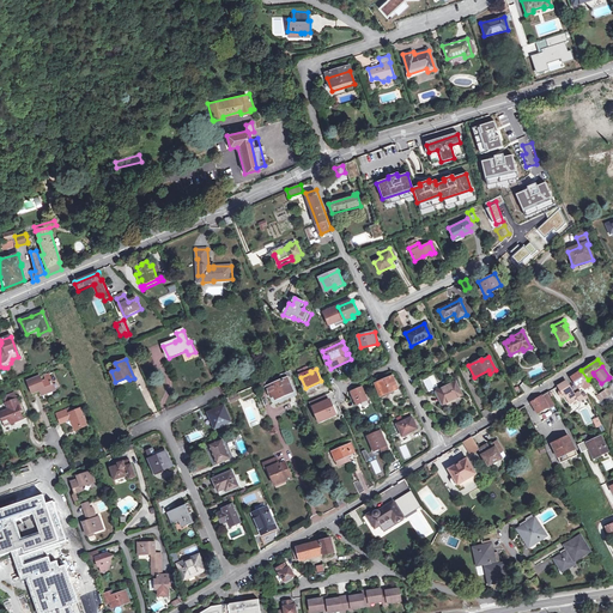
[(275,400),(293,392),(286,377),(293,375),(291,370),(265,382),(271,395),(273,394),(275,400)]
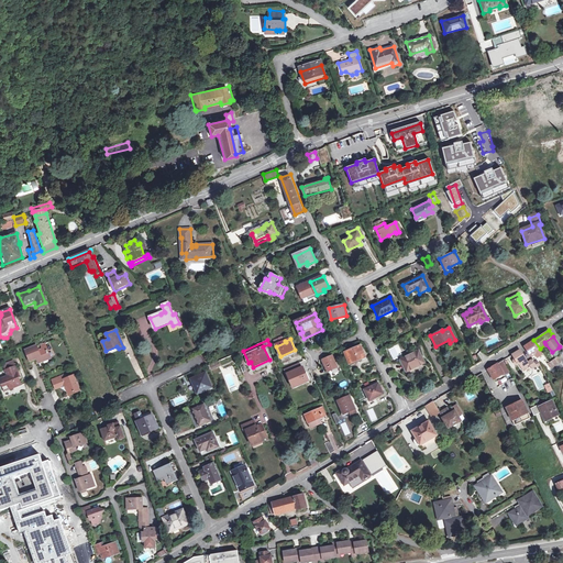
[(533,340),(525,346),(531,356),(534,354),(538,359),(543,354),(540,349),(533,340)]
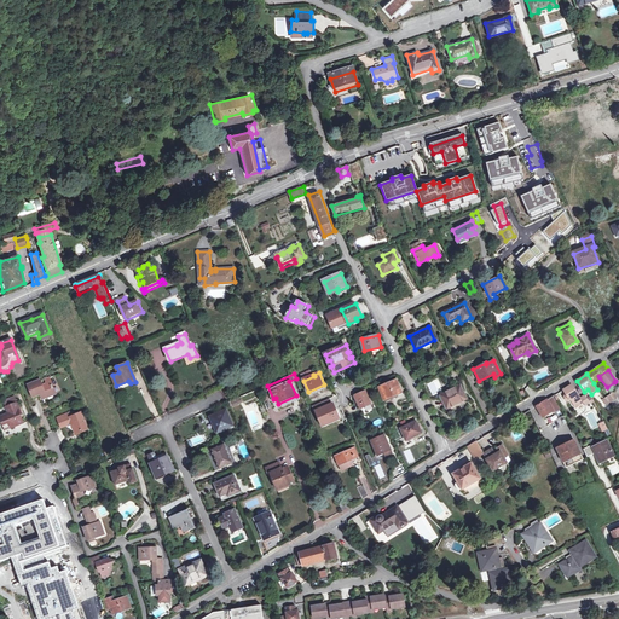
[(41,394),(41,395),(40,397),(41,400),(48,398),(47,397),(53,394),(51,389),(55,388),(53,386),(52,386),(51,382),(42,386),(41,381),(28,386),(33,398),(41,394)]
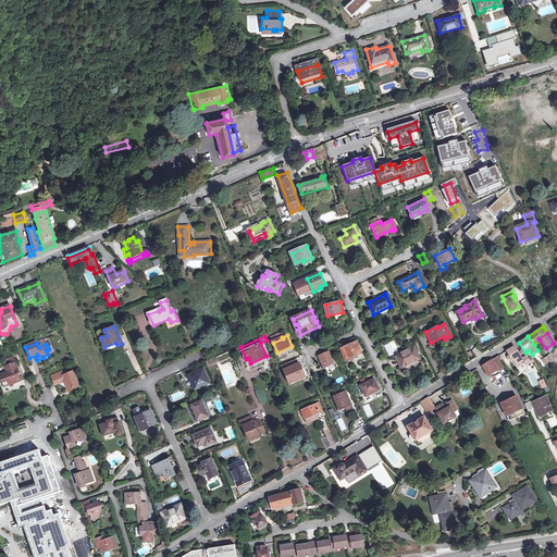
[(353,355),(354,357),(361,353),(357,343),(342,349),(346,358),(353,355)]
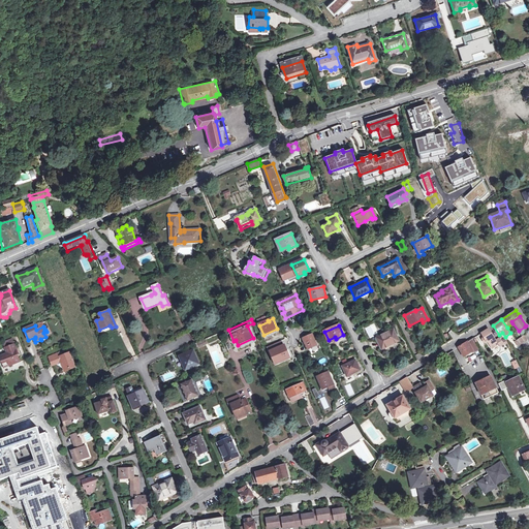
[(489,329),(481,333),(485,337),(483,338),(483,339),(484,342),(486,343),(488,342),(491,349),(498,345),(500,346),(503,344),(504,346),(508,344),(506,341),(505,341),(503,342),(502,340),(500,338),(496,340),(489,329)]
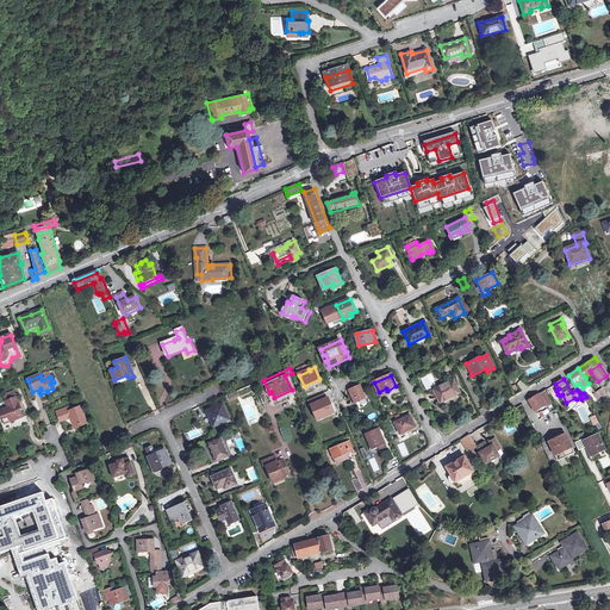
[(435,390),(440,402),(450,397),(450,398),(459,394),(453,381),(446,385),(446,384),(435,390)]
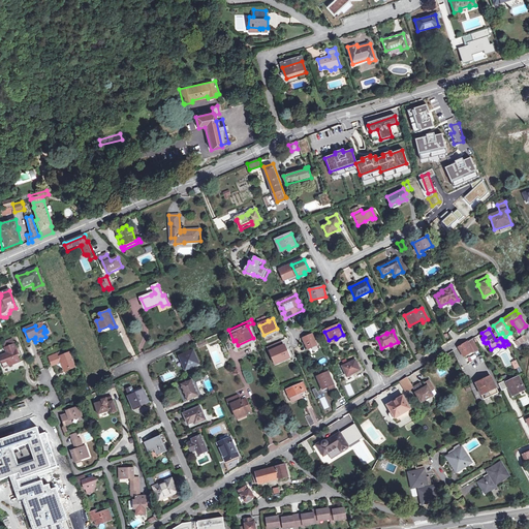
[(317,345),(312,334),(304,338),(308,349),(317,345)]
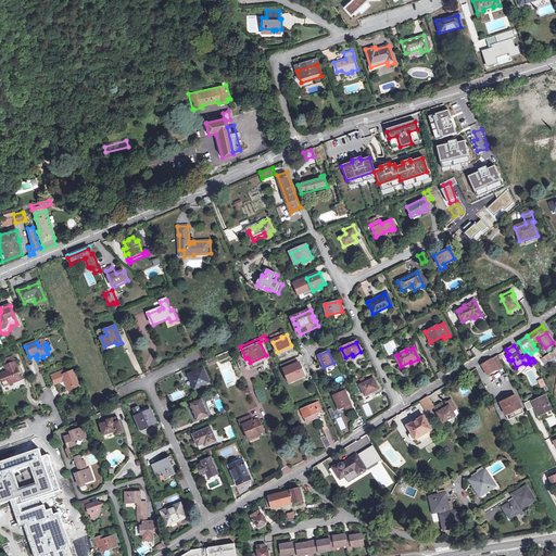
[(551,353),(550,354),(542,358),(545,364),(555,357),(551,353)]
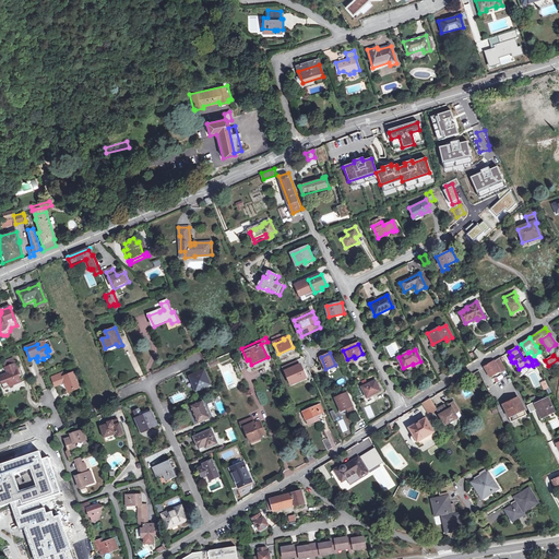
[(495,360),(484,367),(490,377),(500,371),(495,360)]
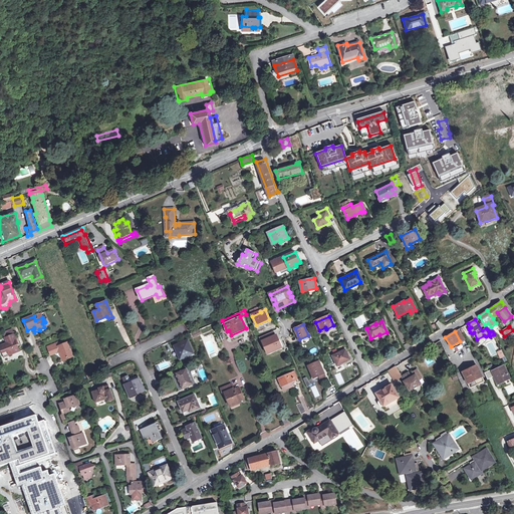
[(0,346),(4,357),(20,351),(16,341),(17,340),(14,334),(5,338),(7,343),(0,346)]
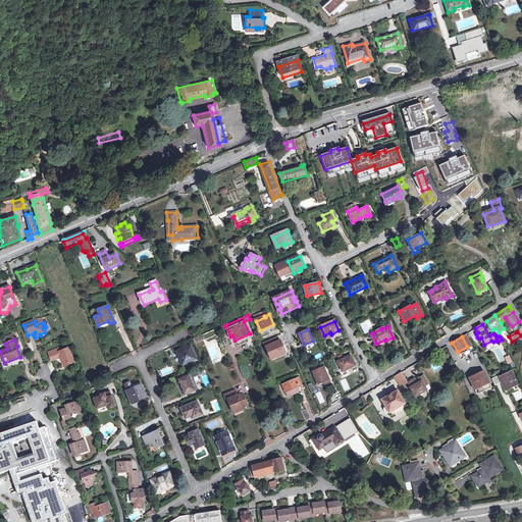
[(272,352),(275,359),(286,353),(281,341),(267,347),(270,353),(272,352)]
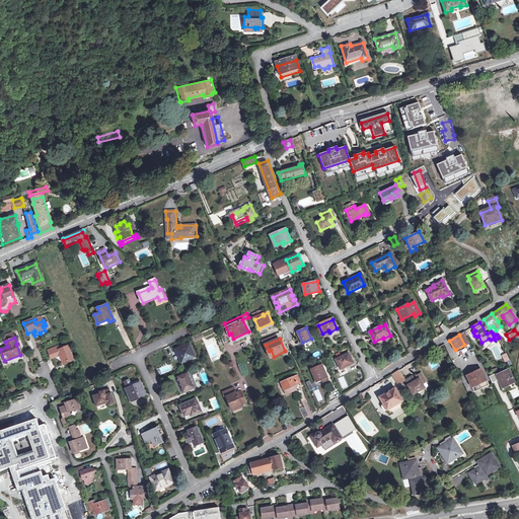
[(180,355),(183,361),(195,356),(189,343),(177,348),(180,355)]
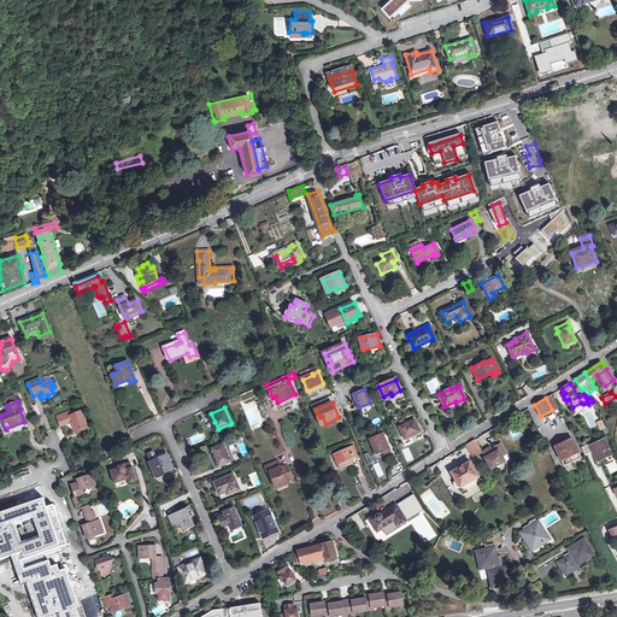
[(70,422),(75,433),(87,428),(80,411),(72,413),(71,411),(57,416),(60,425),(70,422)]
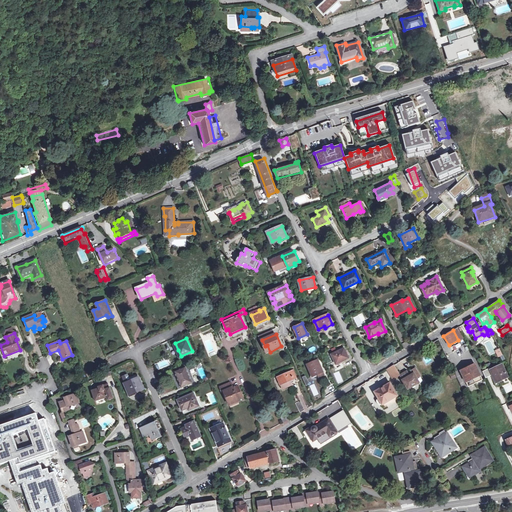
[(350,359),(345,349),(332,355),(336,365),(350,359)]
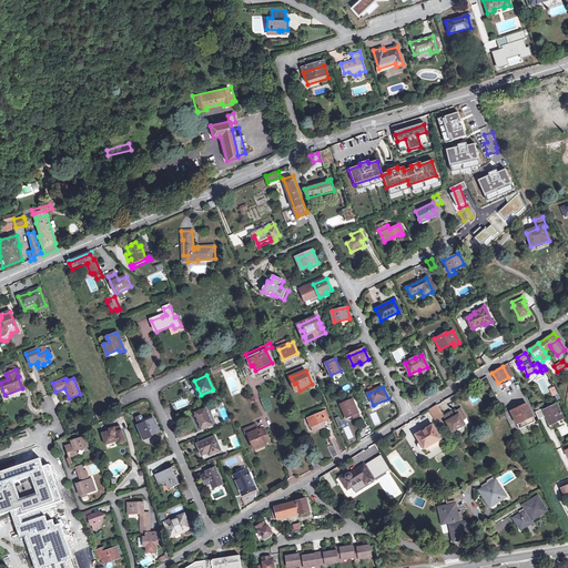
[(361,415),(354,399),(341,405),(347,418),(353,416),(354,417),(361,415)]
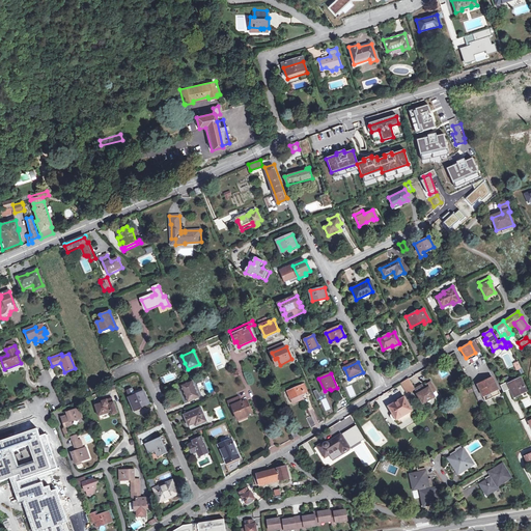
[(493,378),(477,385),(485,401),(501,394),(493,378)]
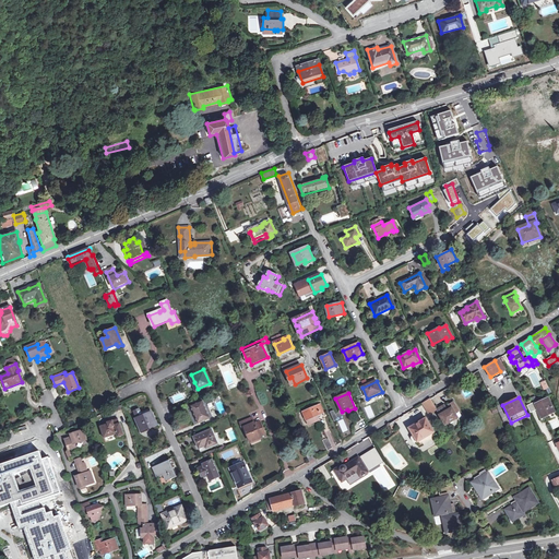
[(535,402),(527,406),(531,413),(536,411),(538,409),(542,417),(555,412),(548,399),(536,404),(535,402)]
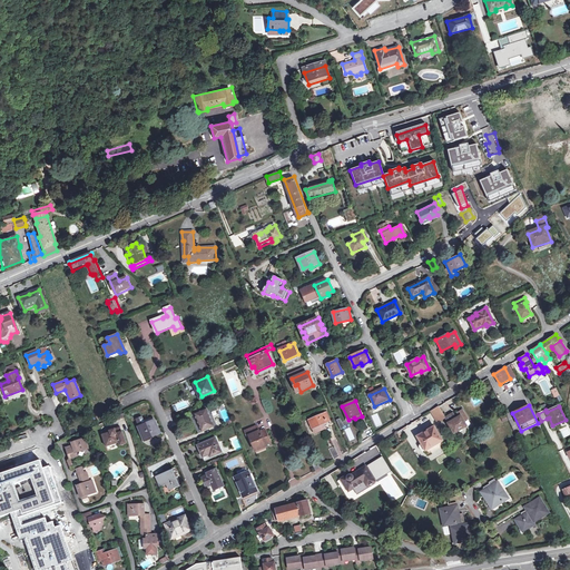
[(439,408),(431,412),(436,422),(444,418),(445,418),(439,408)]
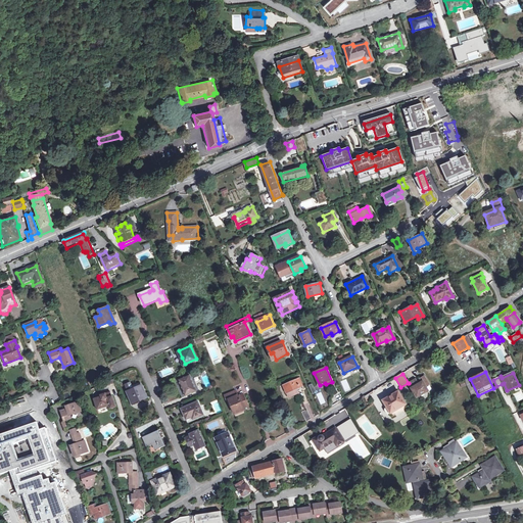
[(195,388),(190,375),(179,380),(185,393),(195,388)]
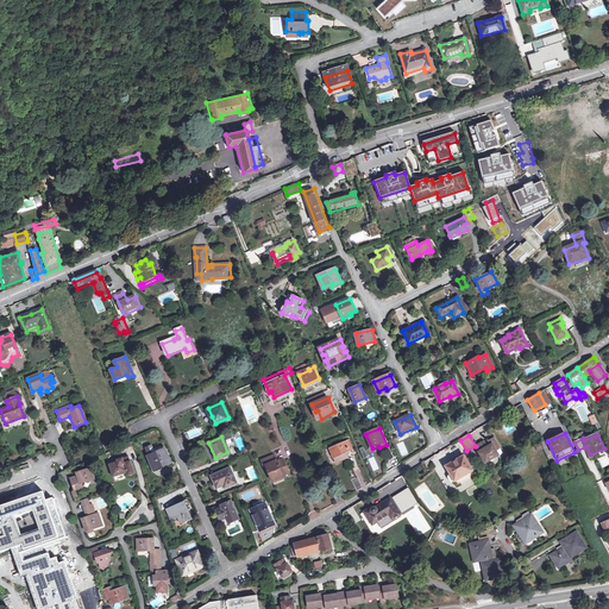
[(488,446),(478,452),(485,463),(490,460),(493,462),(495,460),(494,458),(498,456),(496,451),(501,447),(495,438),(488,443),(488,444),(487,445),(488,446)]
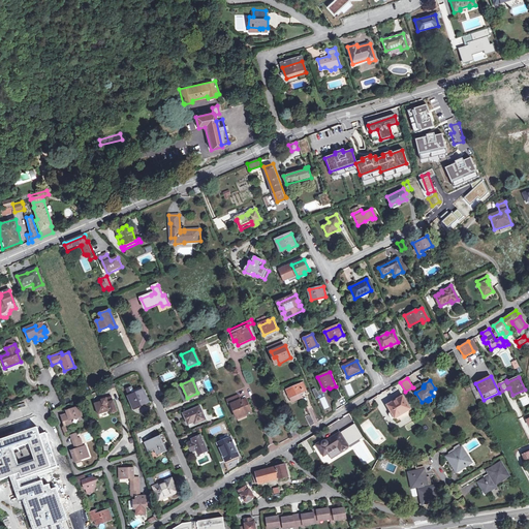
[(303,399),(301,394),(307,391),(303,383),(287,390),(292,402),(303,399)]
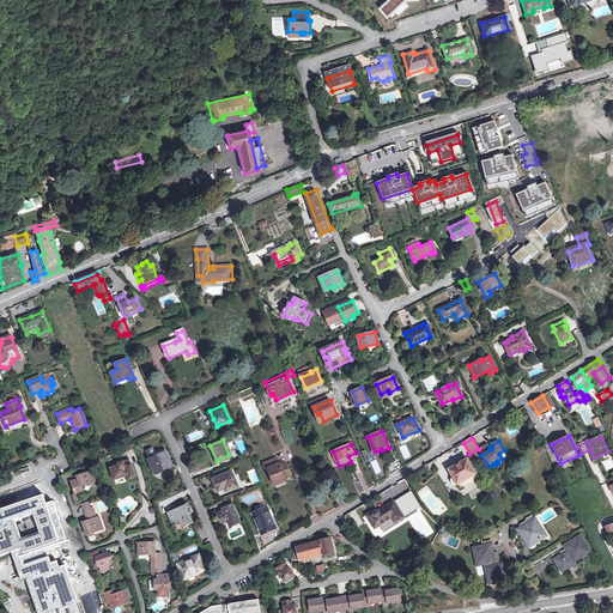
[(479,449),(478,449),(481,455),(491,449),(490,448),(487,444),(479,449)]
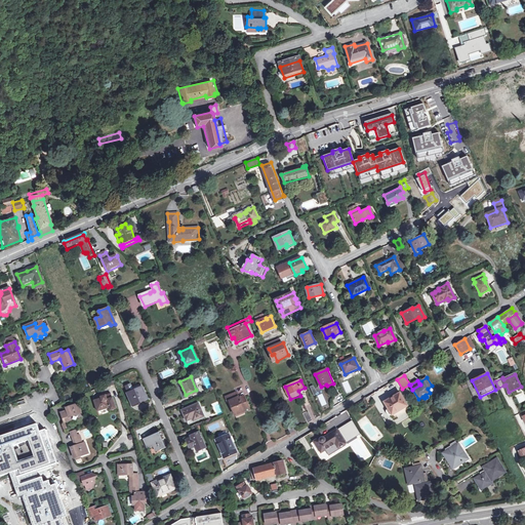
[(128,393),(133,404),(146,399),(139,384),(136,386),(137,389),(128,393)]
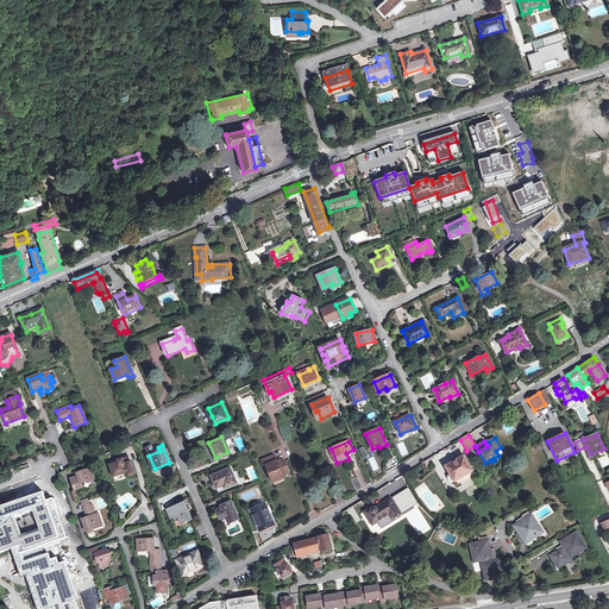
[(606,453),(604,449),(590,454),(586,446),(584,447),(590,459),(591,458),(591,457),(598,453),(600,456),(606,453)]
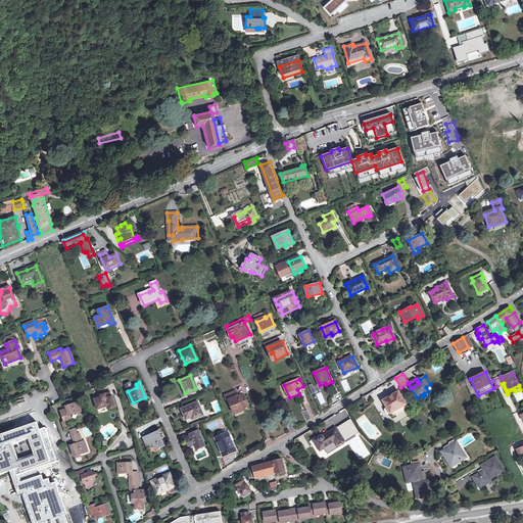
[(406,405),(397,390),(392,393),(393,395),(383,400),(387,408),(385,409),(384,411),(386,414),(388,414),(390,413),(390,414),(406,405)]
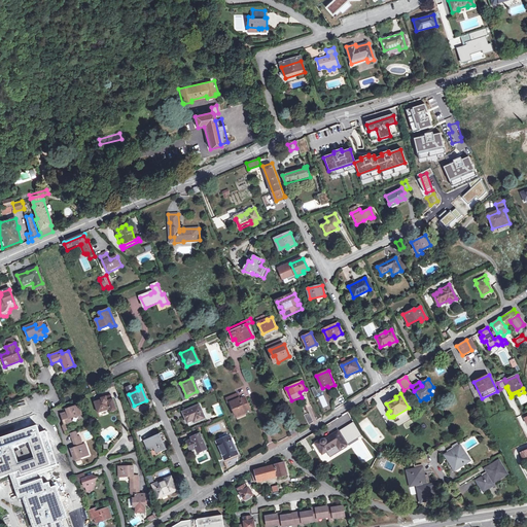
[(231,403),(237,417),(247,413),(246,411),(250,410),(246,398),(241,400),(238,394),(226,399),(229,405),(231,403)]
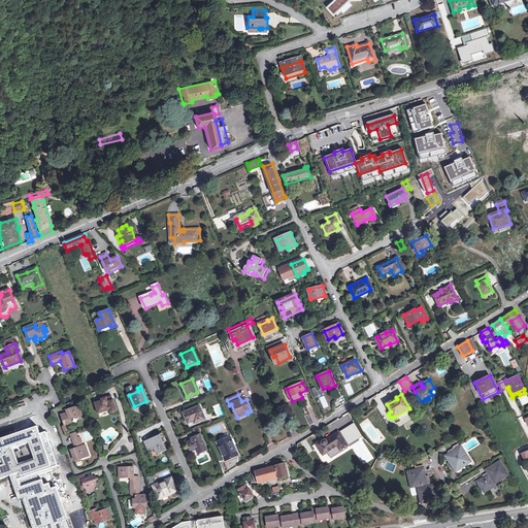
[(111,411),(112,411),(112,413),(114,413),(117,413),(118,411),(117,409),(118,409),(113,398),(112,399),(112,397),(108,398),(107,396),(101,397),(102,399),(95,401),(99,413),(110,408),(111,411)]
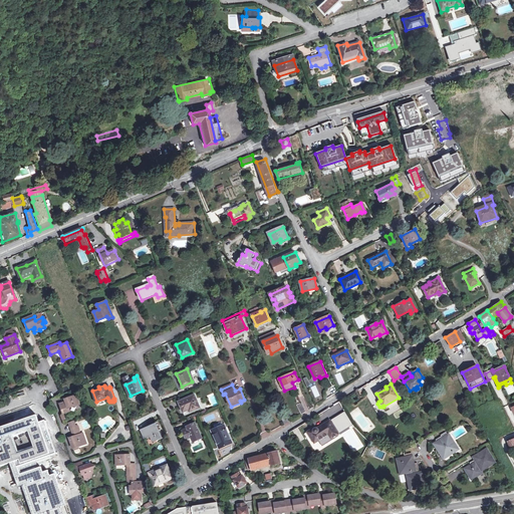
[(315,386),(310,388),(314,398),(319,396),(315,386)]
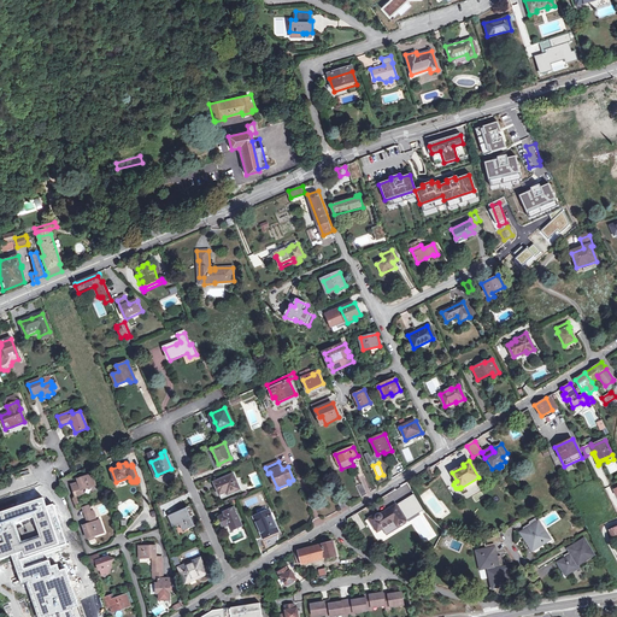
[(228,488),(230,492),(241,487),(234,472),(216,481),(219,492),(228,488)]
